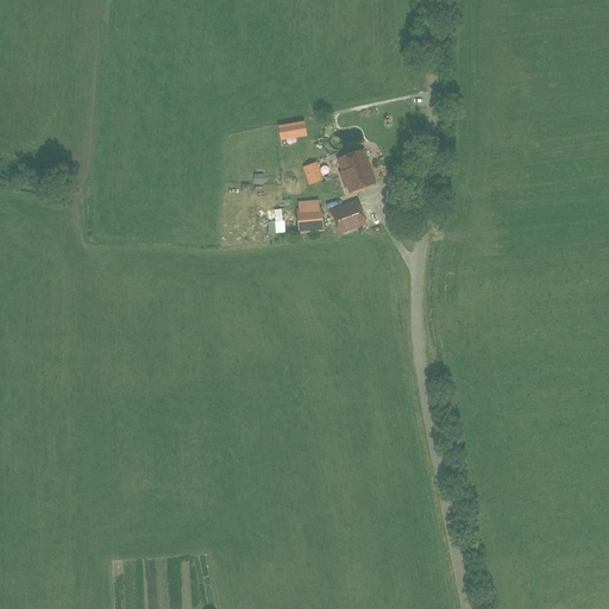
[(305,123),(278,126),(281,142),(307,137),(305,123)]
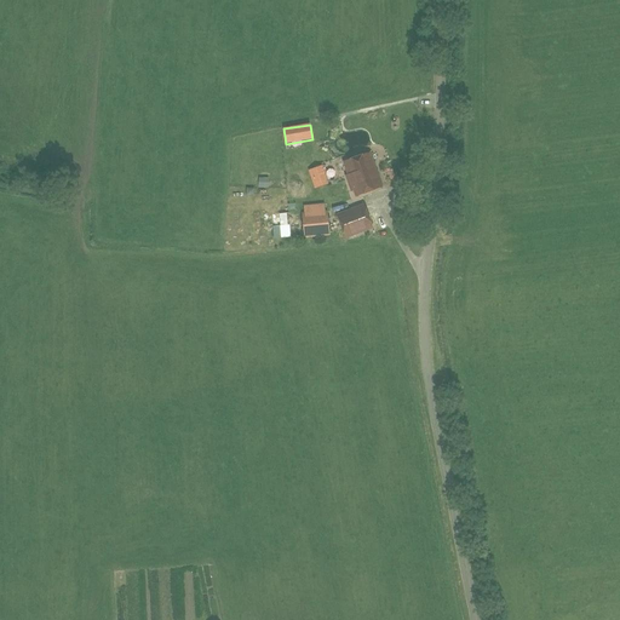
[(369,154),(344,162),(349,176),(346,176),(352,191),(354,190),(356,196),(382,187),(369,154)]
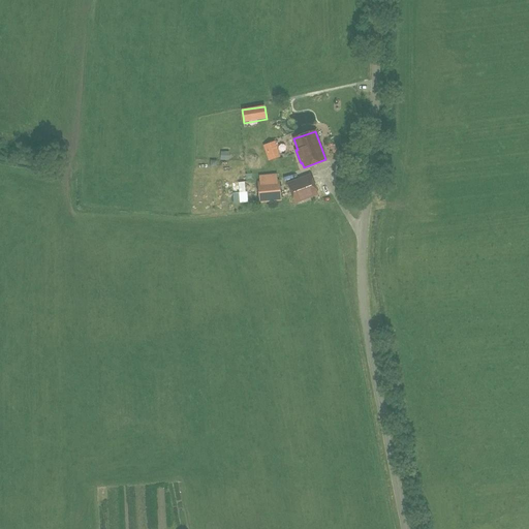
[(267,160),(278,156),(272,141),(260,145),(267,160)]
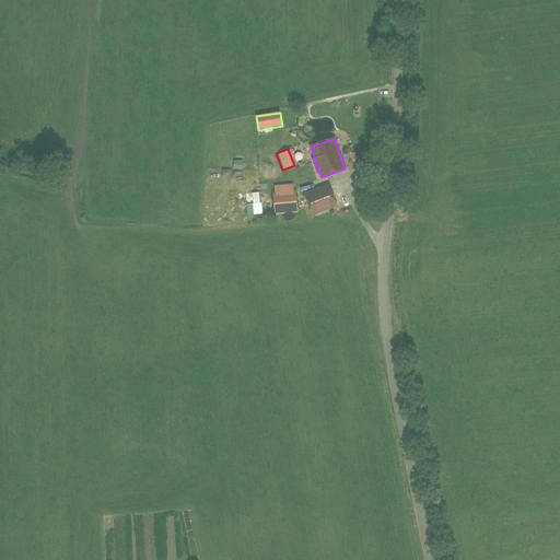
[(302,211),(326,209),(324,186),(300,188),(302,211)]
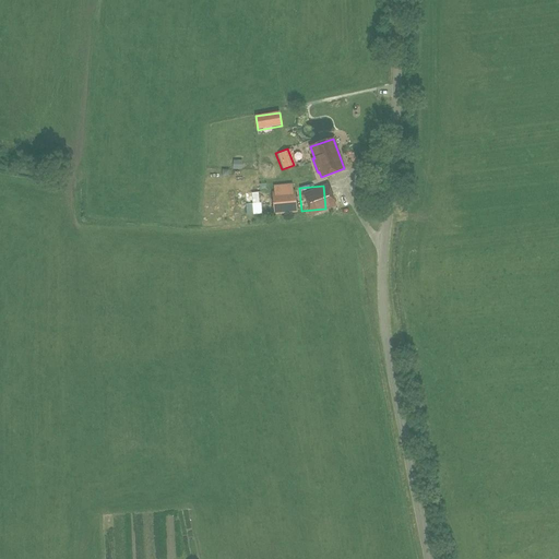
[(274,214),(297,212),(295,191),(273,193),(274,214)]
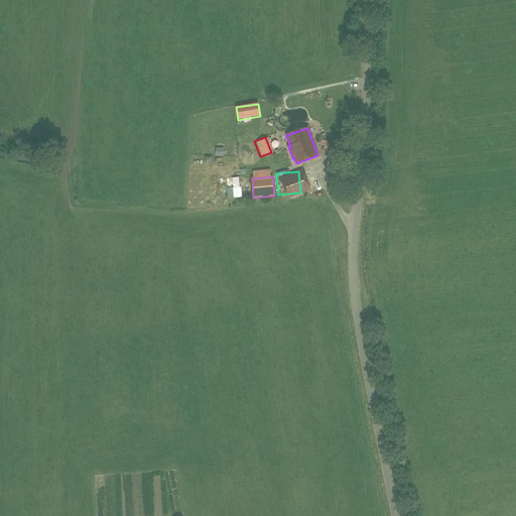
[(228,199),(240,198),(239,187),(238,177),(233,178),(234,187),(227,188),(228,199)]
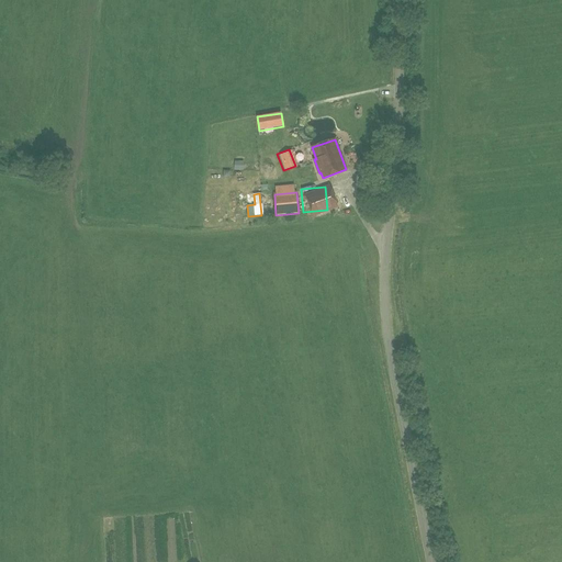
All buildings are outlined.
